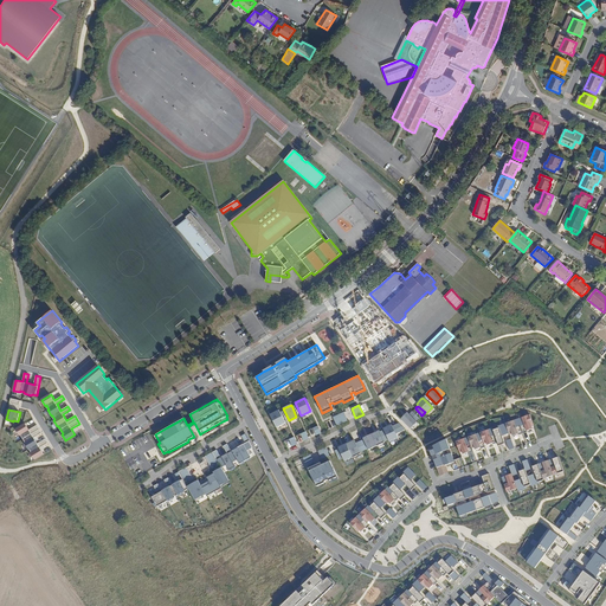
[(101,418),(104,426),(123,418),(120,410),(101,418)]
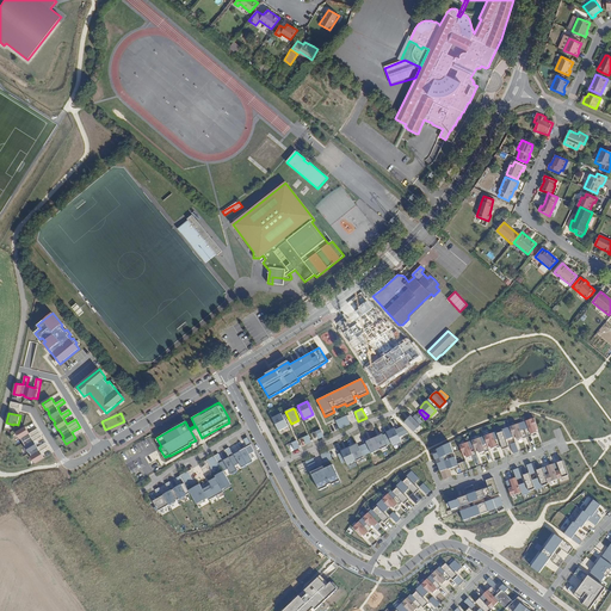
[(281,413),(272,419),(278,431),(288,426),(283,417),(281,413)]
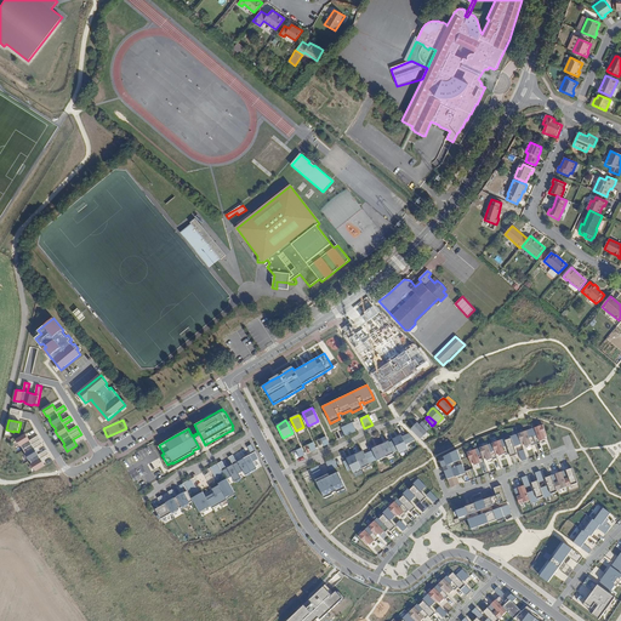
[(342,428),(346,437),(357,432),(353,422),(342,428)]
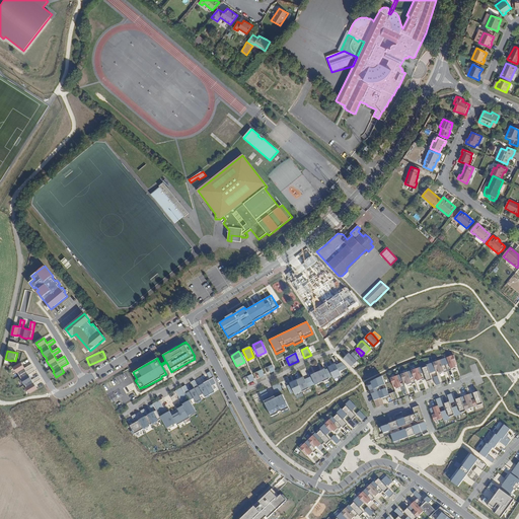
[(353,353),(350,355),(356,361),(359,358),(353,353)]
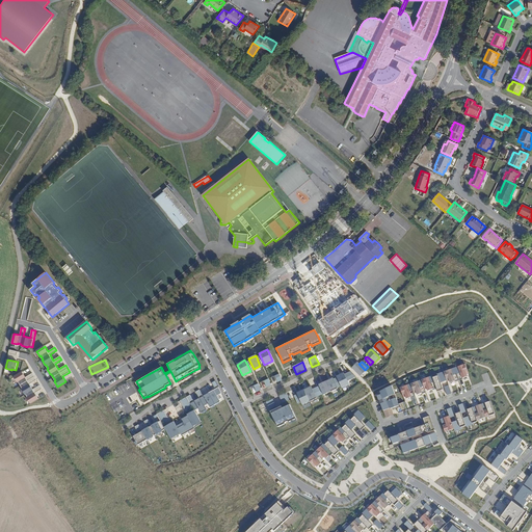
[(351,368),(361,376),(361,375),(366,371),(365,370),(358,364),(357,363),(354,366),(351,368)]
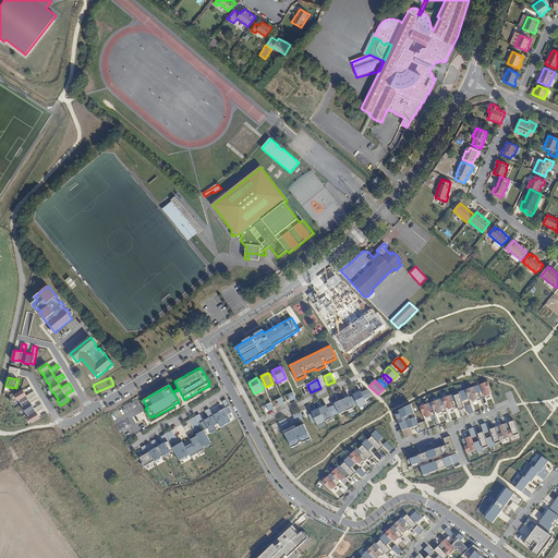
[(462,401),(469,399),(470,400),(471,399),(472,401),(477,400),(477,401),(482,399),(486,398),(485,397),(490,395),(489,392),(492,392),(488,381),(477,386),(465,390),(458,392),(458,395),(453,396),(453,395),(441,399),(431,402),(420,407),(422,411),(423,416),(425,415),(426,419),(432,416),(432,417),(436,415),(435,413),(437,412),(438,414),(443,412),(443,413),(447,412),(446,409),(448,408),(449,410),(453,408),(455,409),(458,408),(459,411),(464,409),(462,401)]
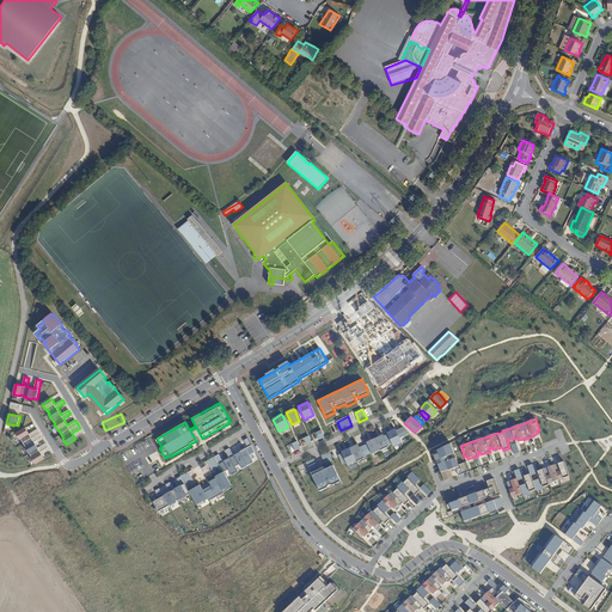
[(31,458),(35,464),(44,458),(41,452),(48,447),(46,444),(38,448),(35,441),(42,436),(37,429),(30,434),(25,428),(16,433),(20,440),(20,439),(25,447),(28,451),(29,453),(30,453),(32,457),(31,458)]
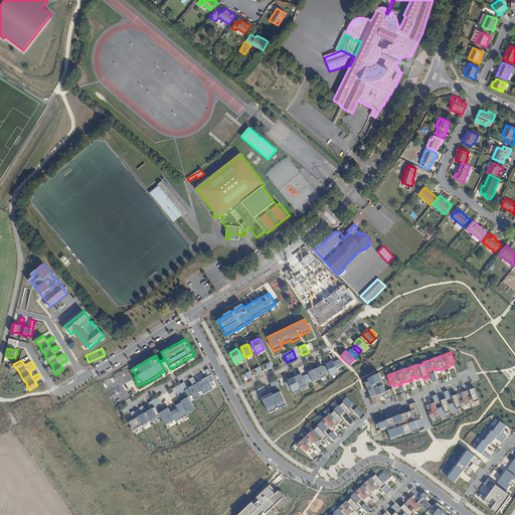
[(338,360),(333,362),(336,368),(344,365),(339,360),(338,360)]
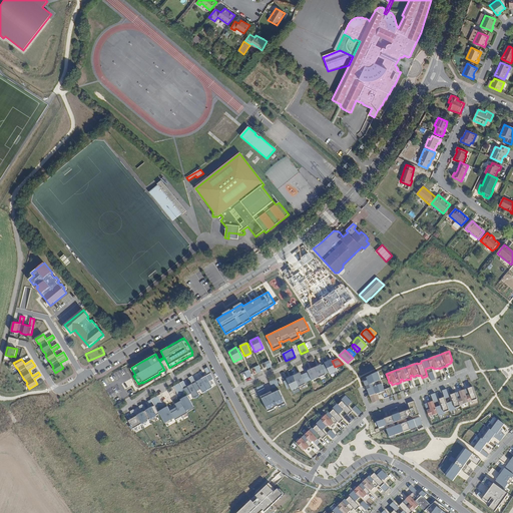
[(325,363),(324,363),(325,364),(329,372),(330,375),(337,371),(335,367),(332,361),(331,360),(327,362),(325,363)]
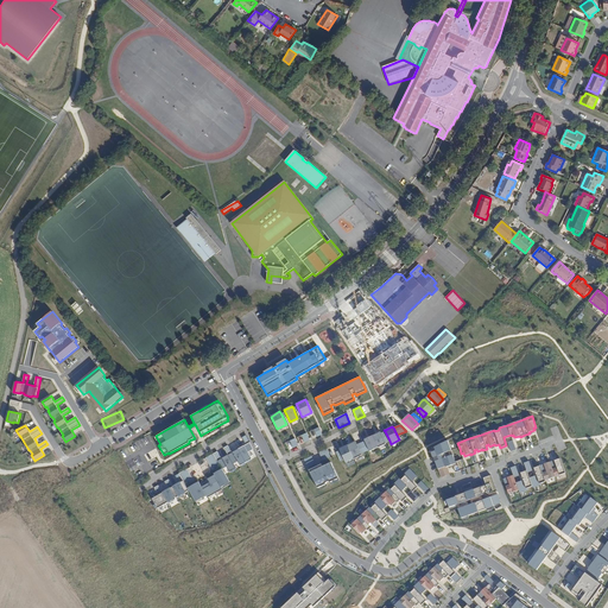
[(375,434),(372,436),(378,448),(386,444),(385,443),(381,434),(380,432),(375,434)]
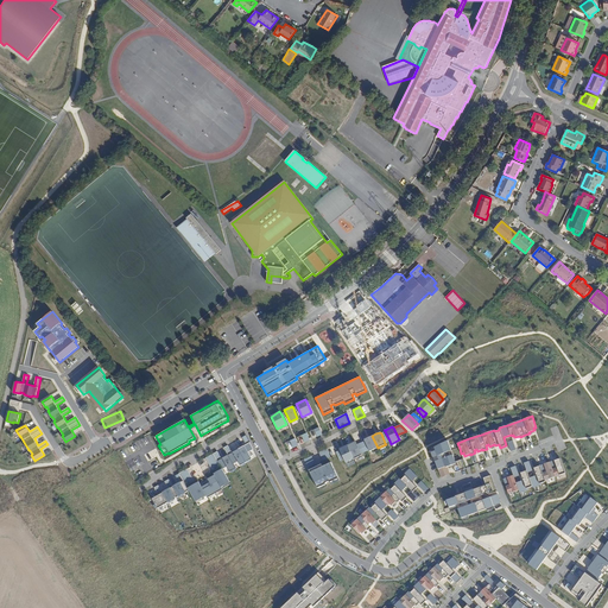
[(149,436),(135,443),(139,450),(152,442),(149,436)]
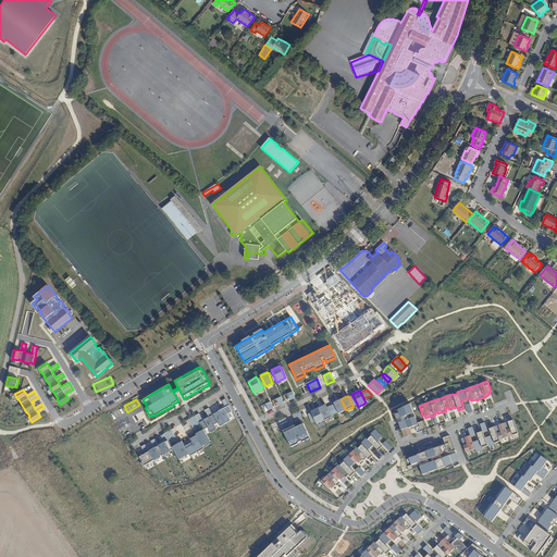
[(338,412),(338,413),(346,410),(341,399),(338,400),(333,403),(334,404),(338,412)]
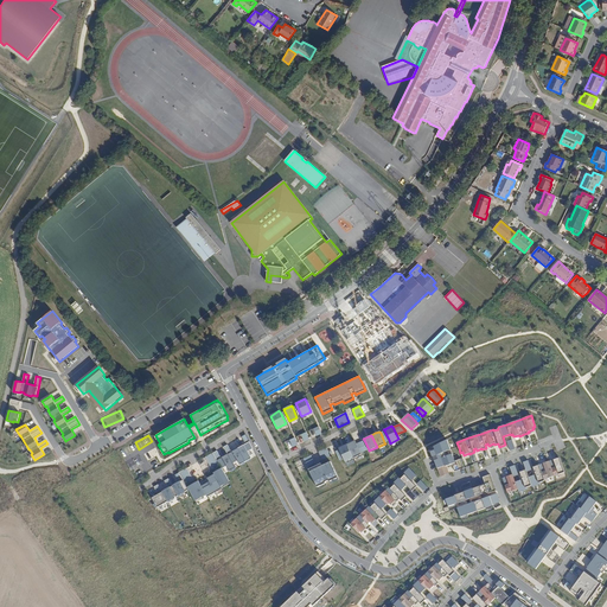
[(435,449),(433,451),(430,452),(433,457),(438,467),(440,477),(449,473),(446,466),(452,464),(455,471),(465,468),(461,459),(454,460),(451,449),(447,440),(434,446),(435,449)]
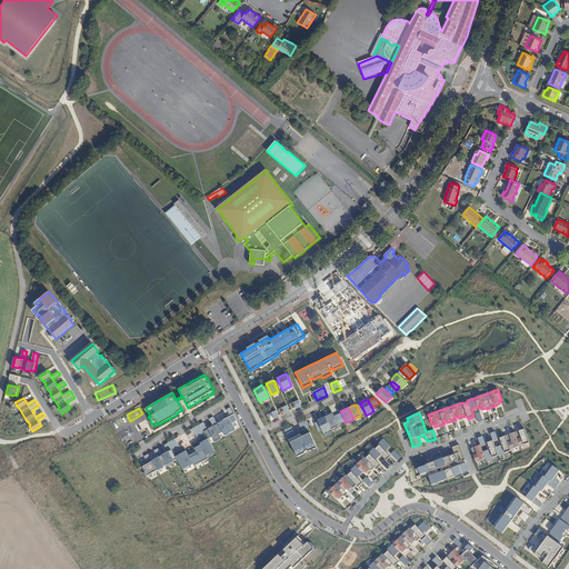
[(325,417),(331,430),(338,426),(338,425),(333,417),(332,413),(328,415),(325,417)]
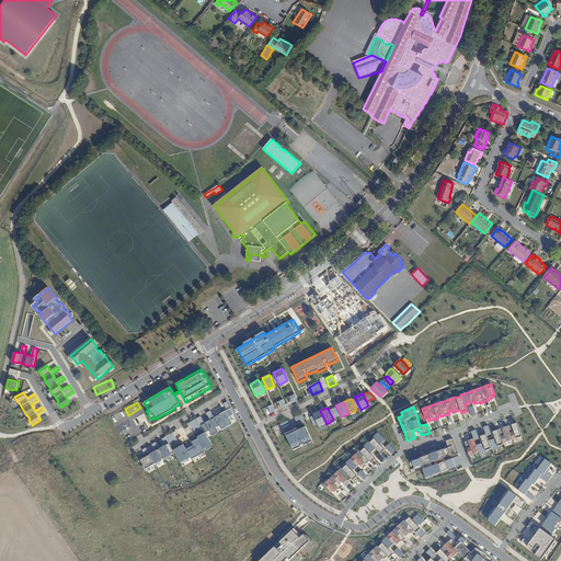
[(220,414),(227,426),(232,424),(228,418),(233,415),(230,409),(227,410),(220,414)]
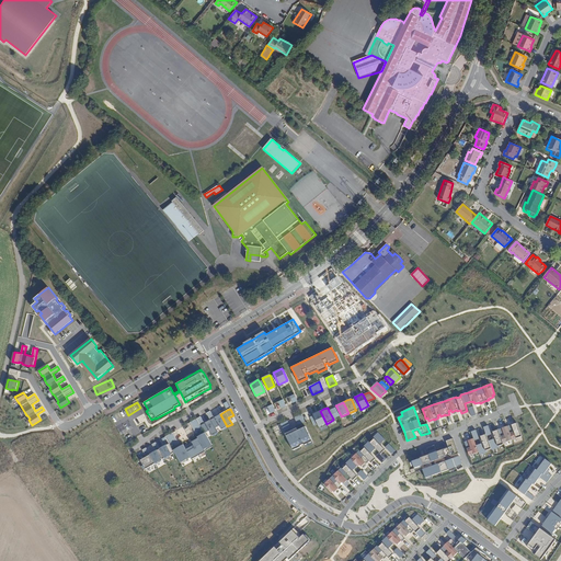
[(317,424),(319,427),(327,424),(320,411),(318,412),(313,414),(312,414),(313,415),(317,424)]
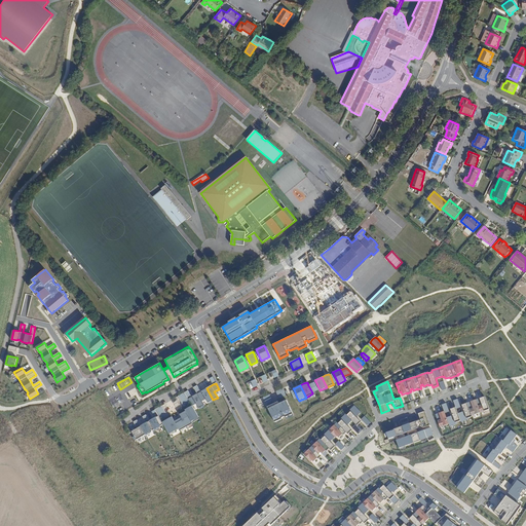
[(197,393),(201,401),(205,399),(208,403),(213,400),(207,388),(200,391),(197,393)]
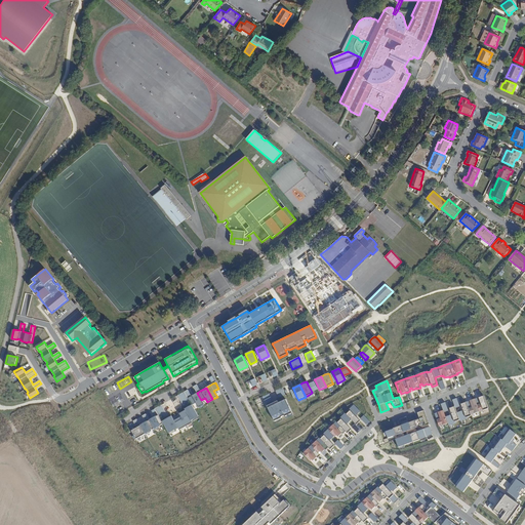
[(282,388),(276,391),(279,398),(285,395),(284,393),(282,388)]
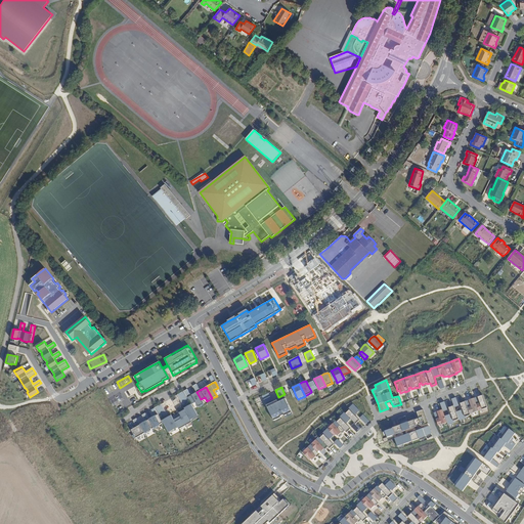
[(187,397),(184,391),(177,395),(183,404),(189,400),(187,397)]
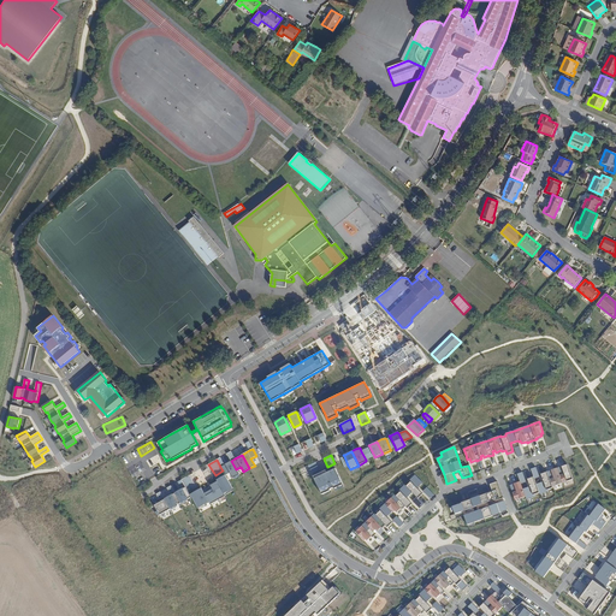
[(225,465),(220,467),(223,471),(225,475),(230,473),(232,478),(240,474),(236,469),(231,461),(225,465)]
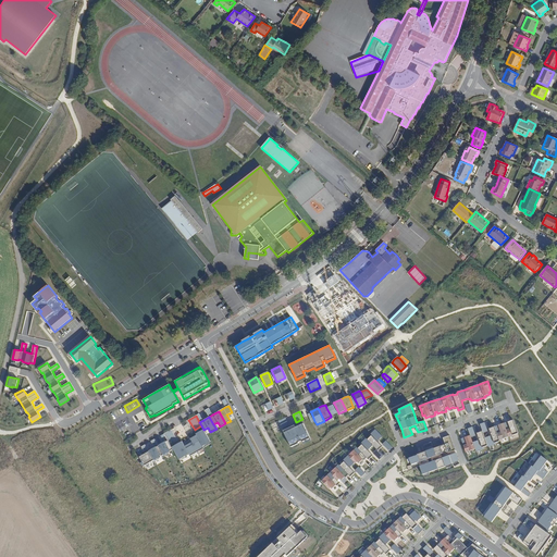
[(286,418),(280,421),(283,428),(289,424),(286,418)]
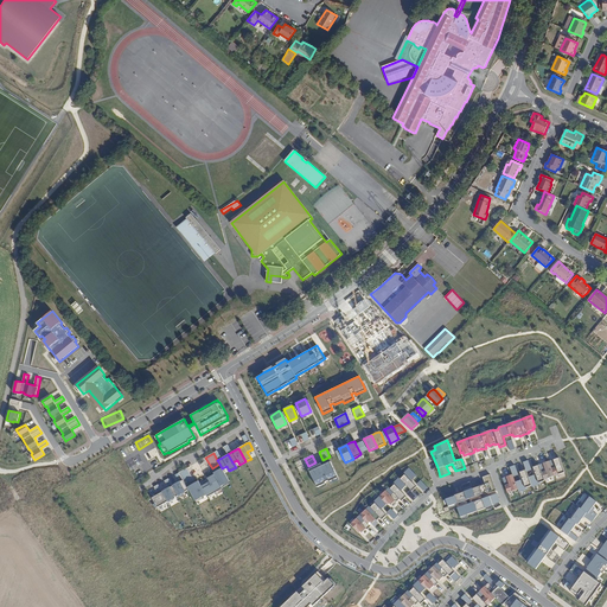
[(145,464),(140,457),(127,464),(132,471),(134,470),(141,465),(145,464)]
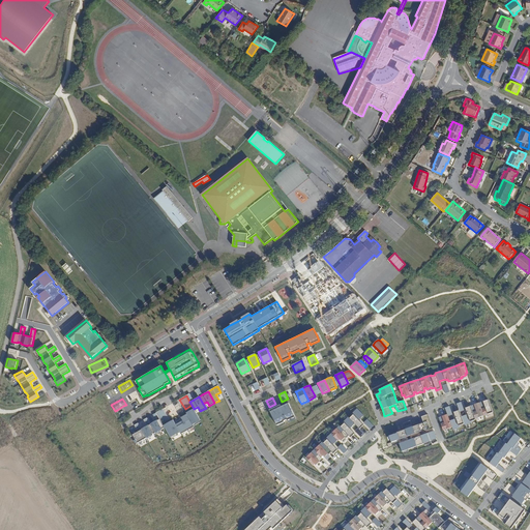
[(185,409),(179,400),(173,403),(179,413),(185,409)]
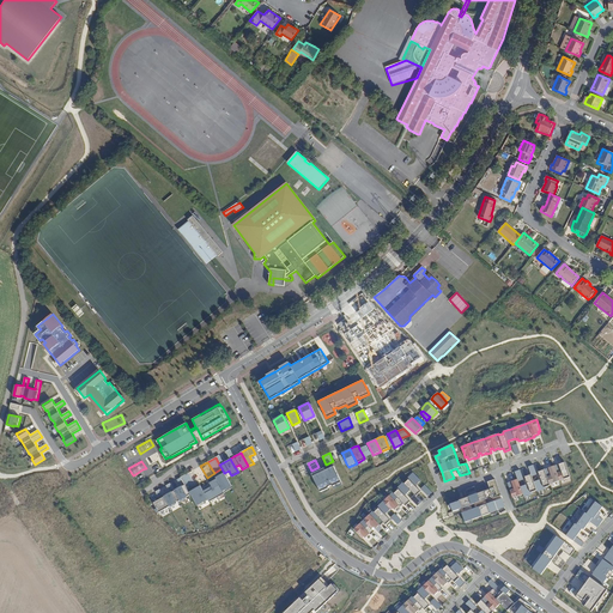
[(553,481),(570,475),(565,462),(538,471),(541,479),(534,481),(530,474),(525,475),(527,484),(520,486),(517,479),(508,483),(513,498),(523,493),(523,497),(533,493),(532,492),(536,490),(536,489),(540,487),(541,489),(550,485),(550,484),(554,483),(553,481)]
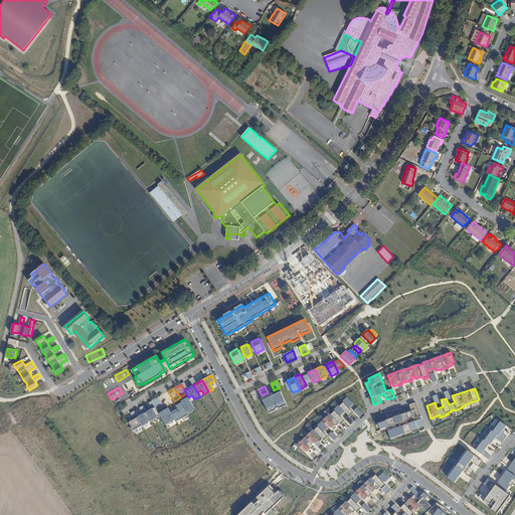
[(262,395),(259,389),(250,392),(253,399),(262,395)]
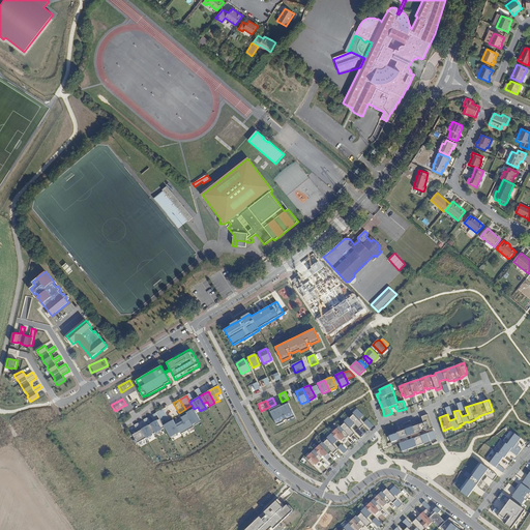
[(270,412),(276,425),(284,422),(284,421),(287,419),(287,420),(295,417),(288,403),(282,406),(277,408),(270,412)]
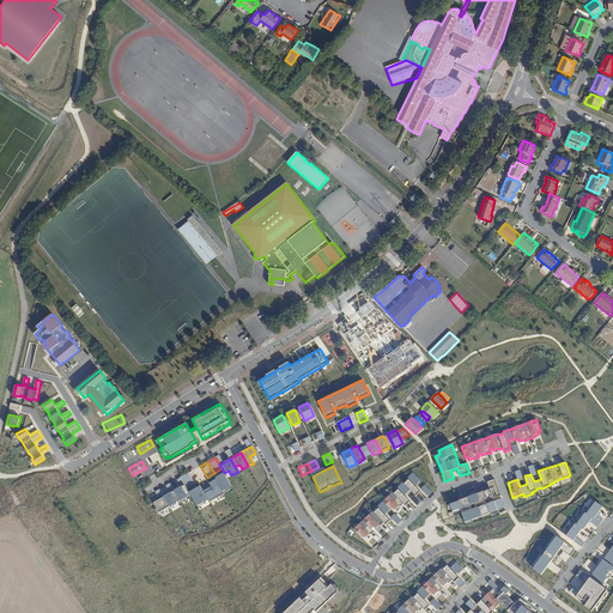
[(193,471),(188,473),(195,485),(200,483),(193,471)]
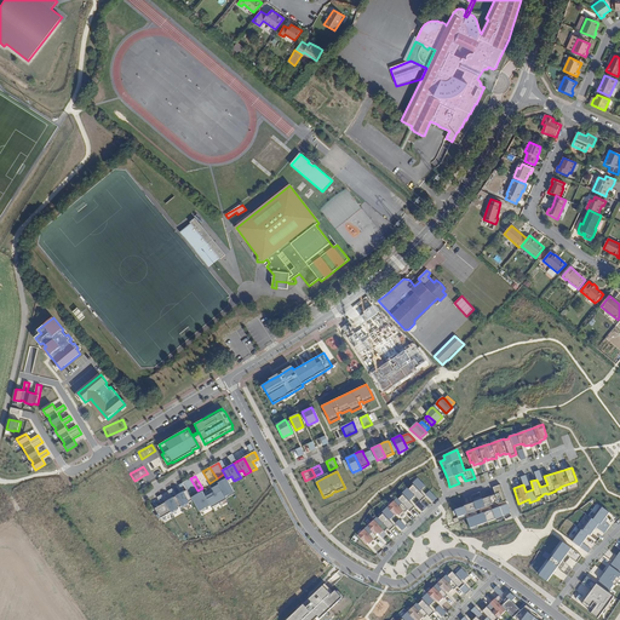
[(190,478),(183,483),(187,491),(190,495),(197,491),(190,478)]
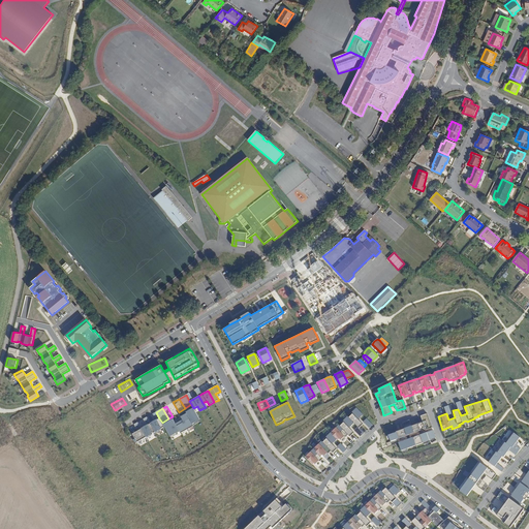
[(181,433),(193,426),(192,423),(199,418),(196,412),(193,408),(186,412),(186,413),(181,416),(184,422),(177,426),(176,425),(181,422),(180,419),(175,422),(173,419),(163,425),(164,427),(167,431),(169,436),(179,431),(181,433)]
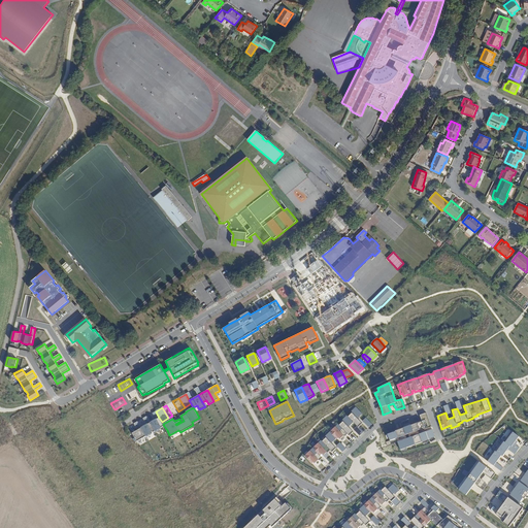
[(359,417),(362,414),(356,407),(351,411),(350,413),(351,414),(348,417),(347,416),(341,421),(342,422),(339,425),(338,424),(334,428),(330,431),(327,435),(324,437),(325,438),(322,441),(321,440),(317,444),(314,448),(305,456),(311,463),(314,462),(315,463),(319,460),(320,461),(323,458),(320,456),(322,454),(323,456),(327,452),(328,453),(330,450),(333,453),(335,450),(336,449),(332,443),(336,438),(337,439),(338,437),(340,439),(343,435),(344,436),(348,434),(350,436),(354,432),(349,427),(354,423),(359,428),(361,425),(363,424),(358,419),(359,417)]
